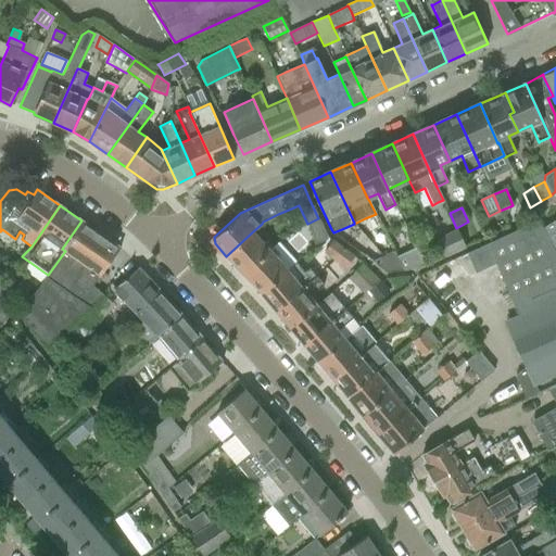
[(318,218),(307,224),(317,247),(327,238),(318,218)]
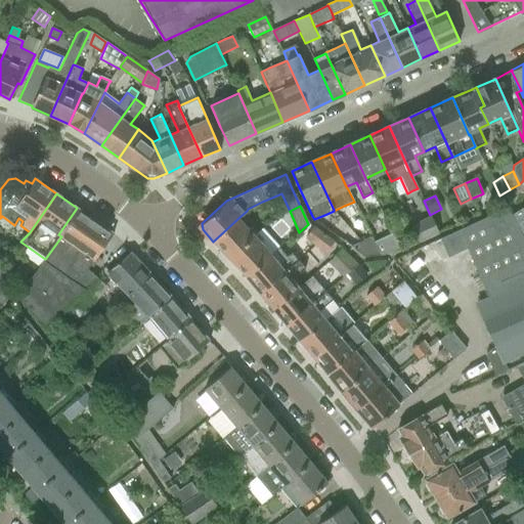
[(523,207),(512,215),(522,236),(523,235),(523,207)]
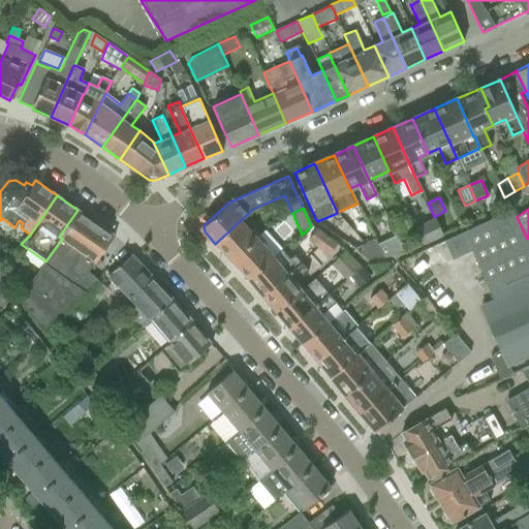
[(62,239),(45,261),(19,300),(45,334),(65,314),(78,302),(86,294),(97,280),(88,272),(95,262),(102,253),(114,236),(78,210),(59,237),(62,239)]
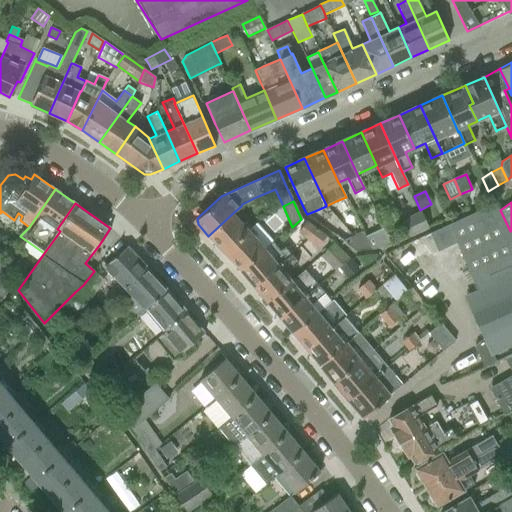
[(431,233),(430,233),(438,251),(456,243),(469,271),(478,290),(464,296),(483,339),(474,345),(484,367),(496,362),(493,356),(511,347),(511,230),(510,231),(500,210),(496,203),(495,204),(431,233)]
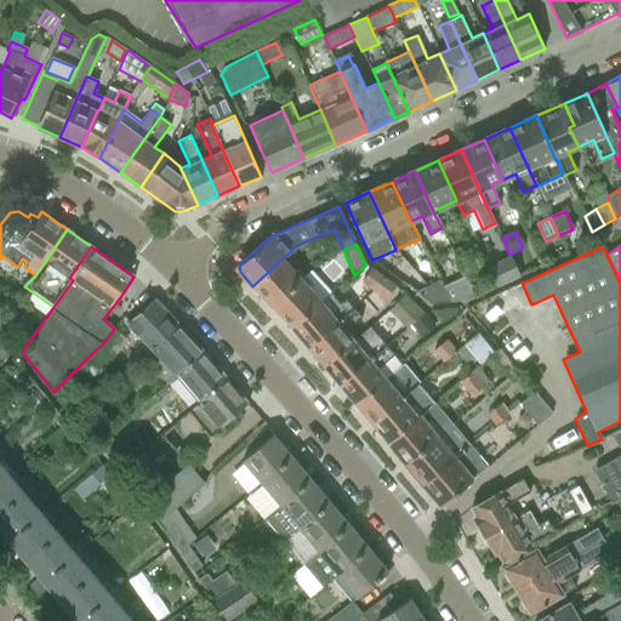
[(511,256),(488,267),(496,288),(520,277),(511,256)]
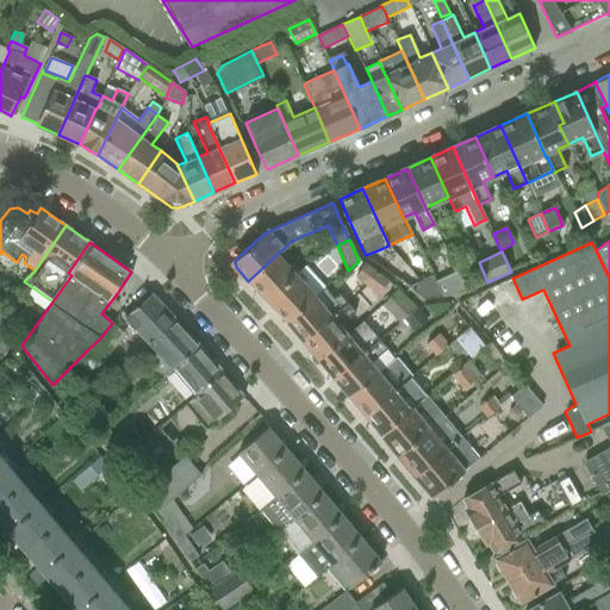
[(278,254),(248,281),(266,300),(297,272),(279,254),(279,253),(278,254)]
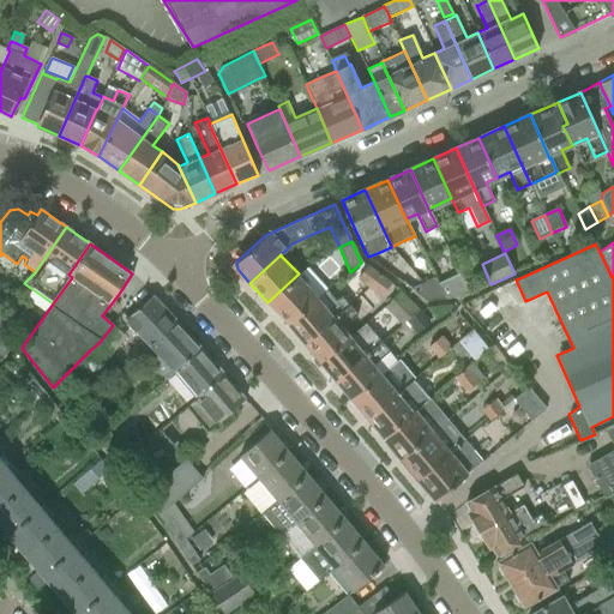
[(367,266),(357,280),(371,289),(380,275),(367,266)]
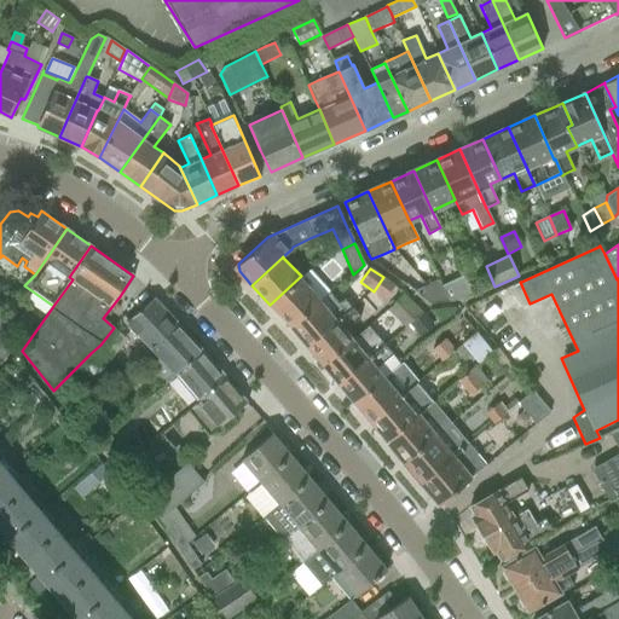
[(301,276),(270,305),(290,327),(322,299),(330,293),(310,270),(302,277),(301,276)]
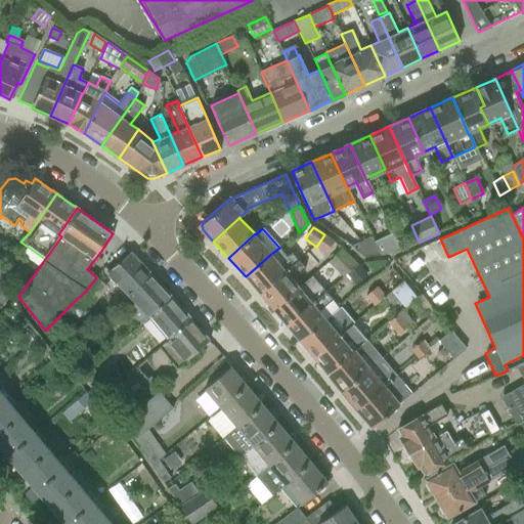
[(392,233),(374,242),(380,255),(385,255),(399,250),(392,233)]
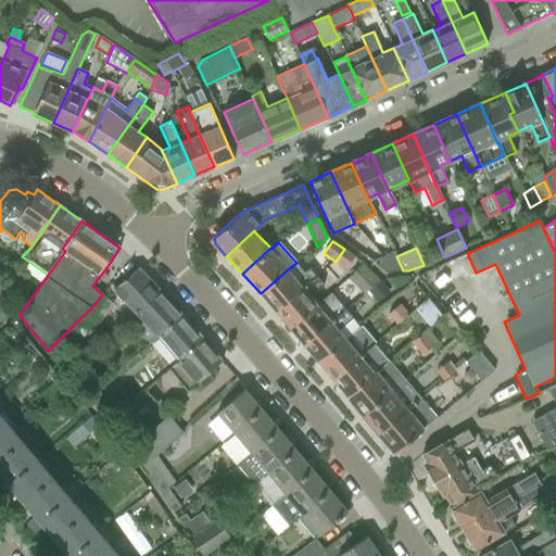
[(344,249),(336,262),(345,269),(355,256),(344,249)]
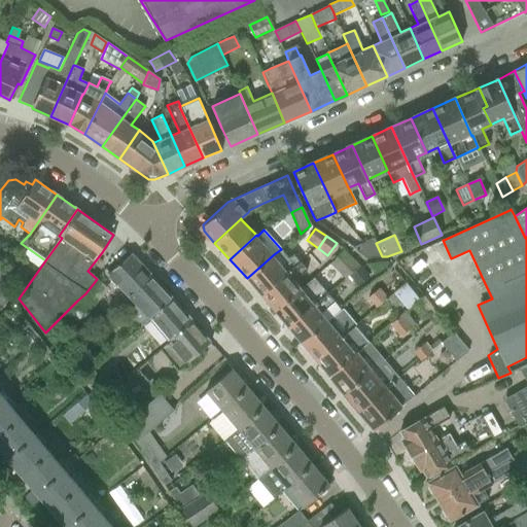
[(360,243),(352,247),(365,257),(382,256),(376,243),(373,237),(360,243)]
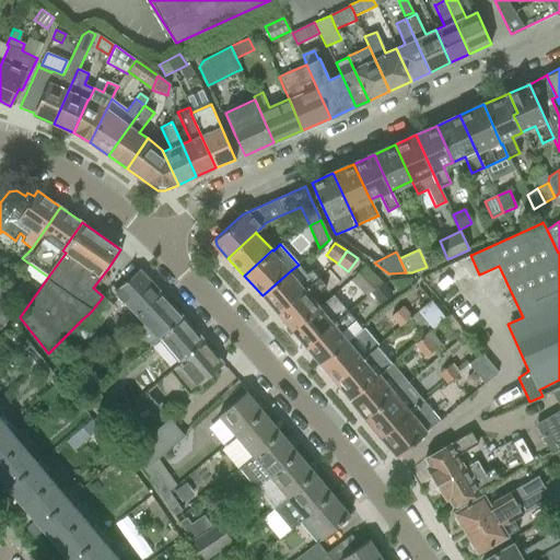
[(291,270),(263,295),(278,313),(318,279),(312,269),(306,273),(299,265),(291,270)]
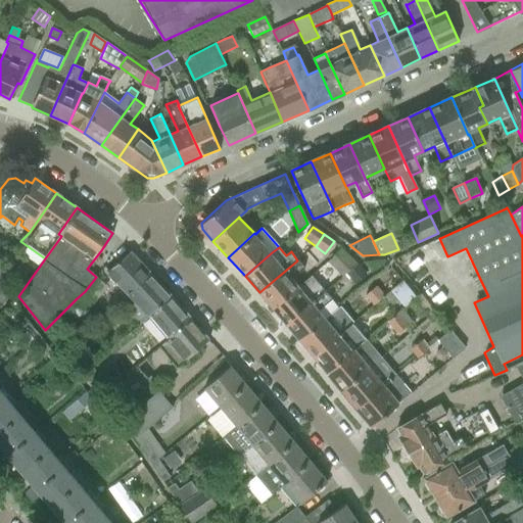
[(150,274),(130,251),(107,273),(128,295),(150,274)]
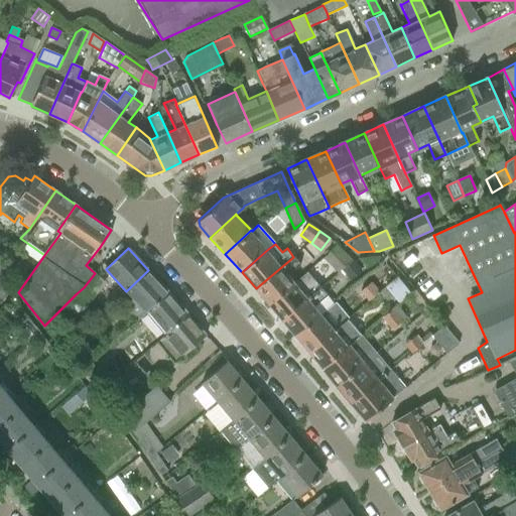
[(344,251),(333,261),(338,266),(334,269),(338,274),(342,270),(343,269),(353,261),(344,251)]
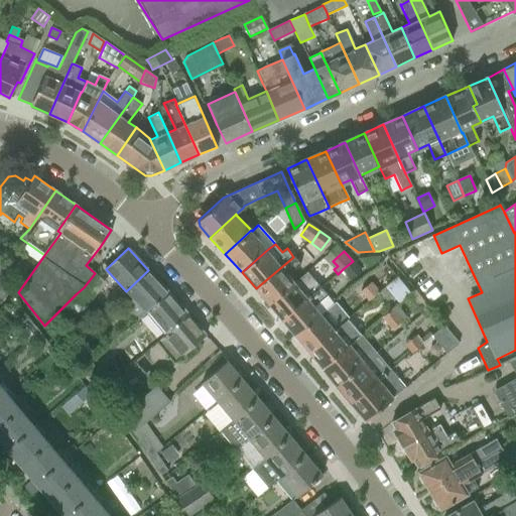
[(297,253),(293,257),(298,262),(302,259),(300,257),(297,253)]
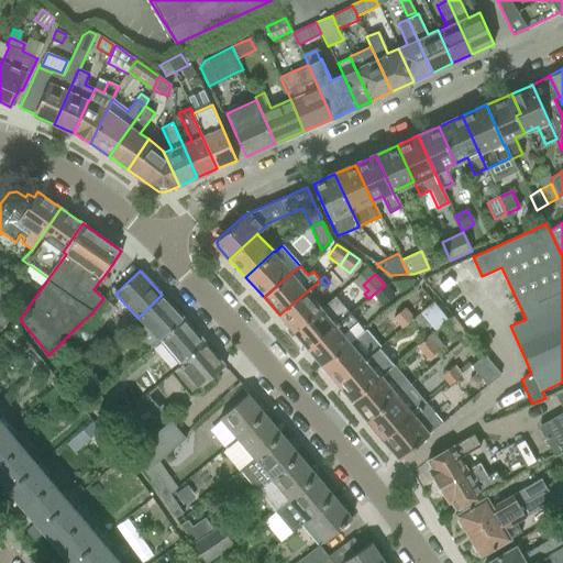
[(320,280),(279,315),(285,321),(294,332),(321,309),(313,299),(327,288),(326,286),(320,280)]
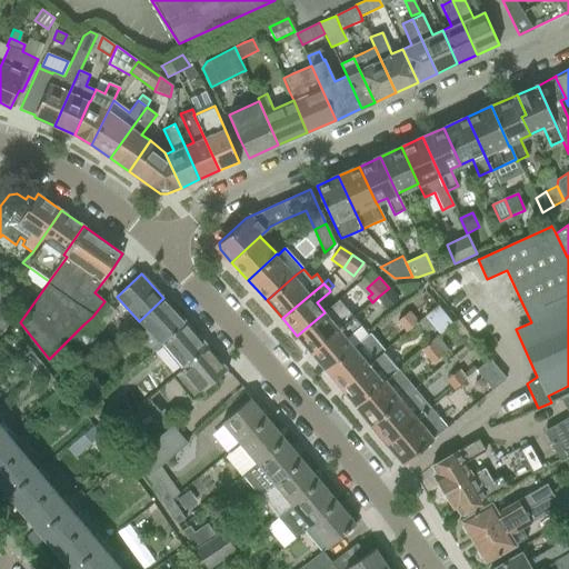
[(0,286),(0,303),(8,310),(17,299),(0,286)]
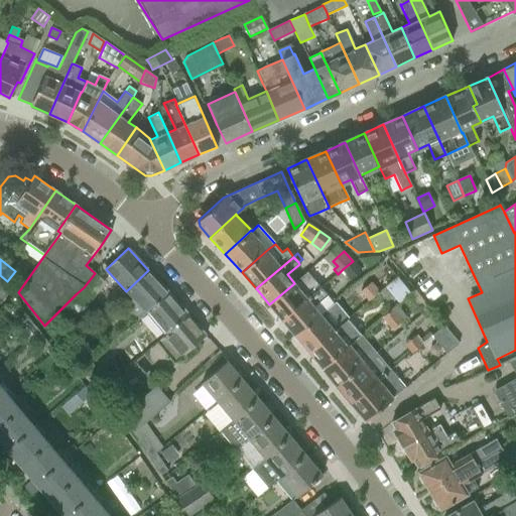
[(343,269),(342,270),(350,280),(361,270),(353,261),(343,269)]
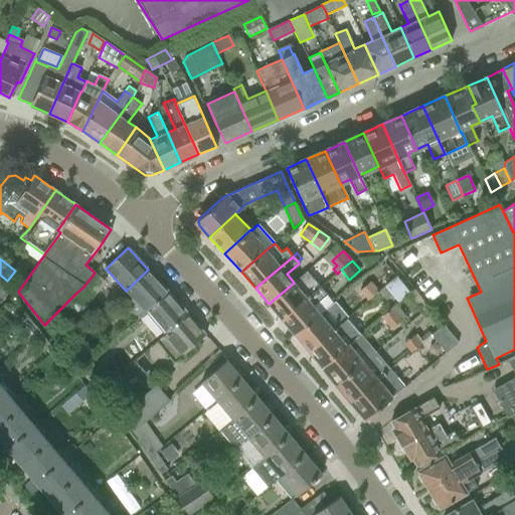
[(124,306),(137,320),(146,312),(169,292),(148,270),(126,291),(133,298),(124,306)]
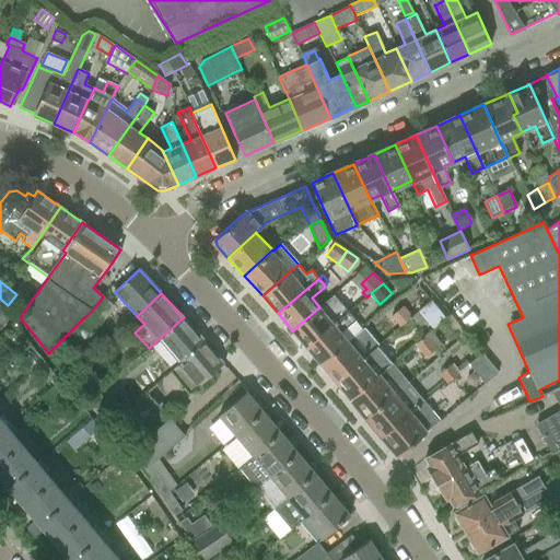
[(319,307),(292,330),(306,348),(348,313),(347,312),(340,304),(333,295),(329,300),(319,307)]
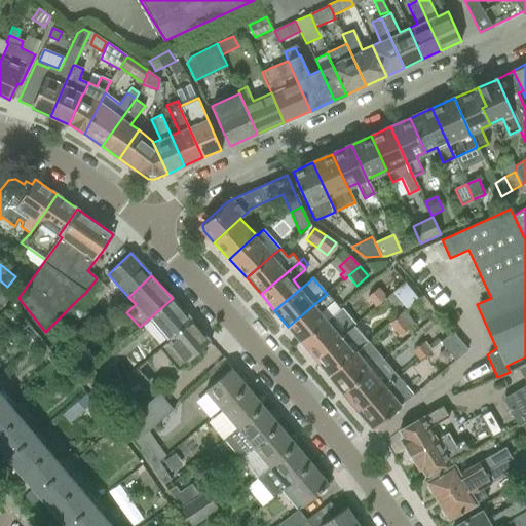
[(405,283),(391,293),(406,309),(418,299),(405,283)]
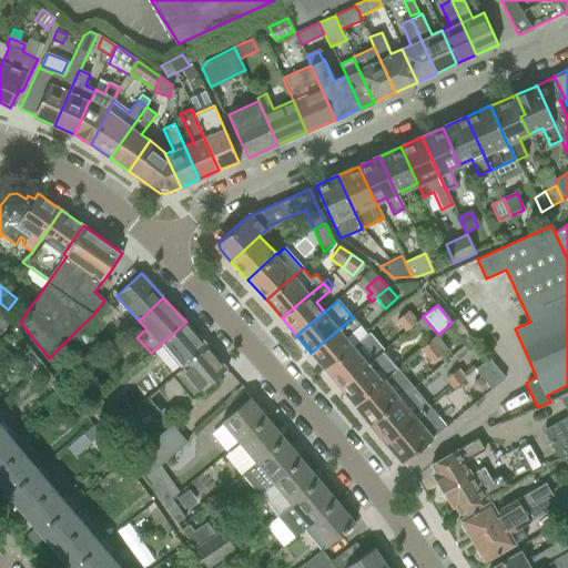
[(0,330),(1,331),(12,322),(0,311),(0,330)]
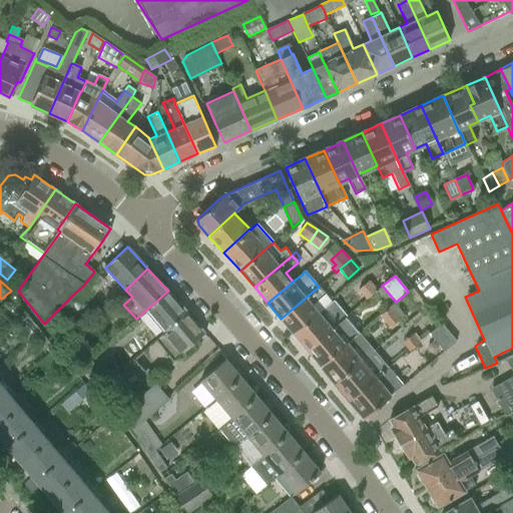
[(368,281),(358,291),(366,300),(376,291),(368,281)]
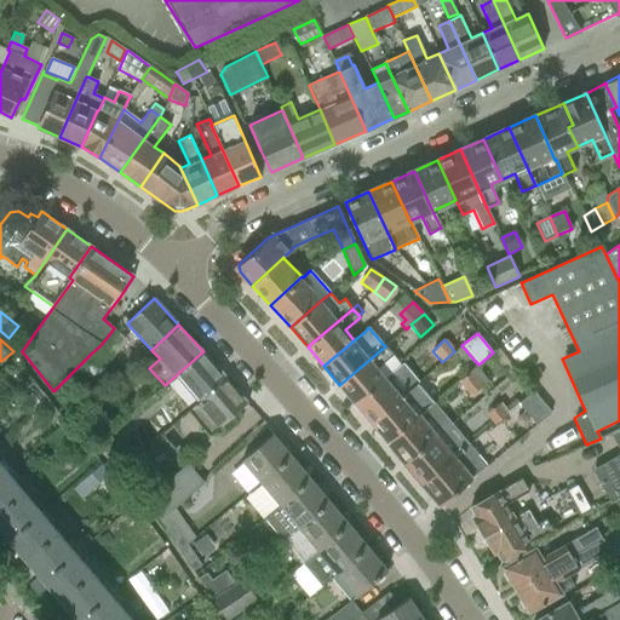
[(385,346),(339,385),(355,403),(385,378),(401,365),(394,356),(385,346)]
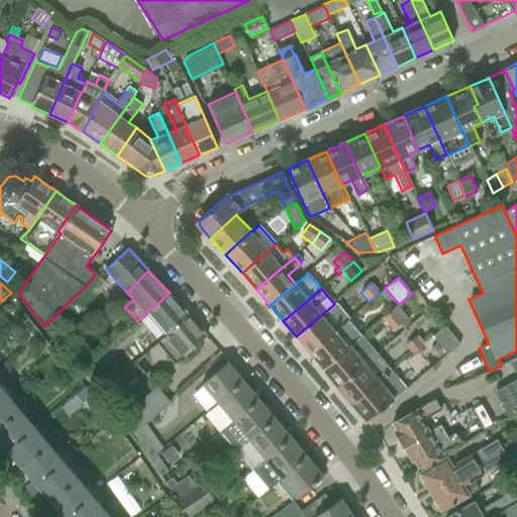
[(146,313),(145,314),(146,315),(148,318),(164,335),(165,334),(166,333),(188,314),(170,293),(146,313)]
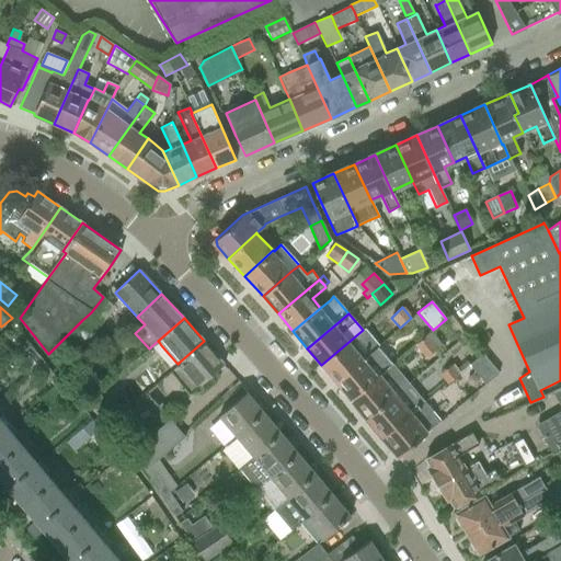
[(82,320),(69,333),(80,345),(93,331),(82,320)]
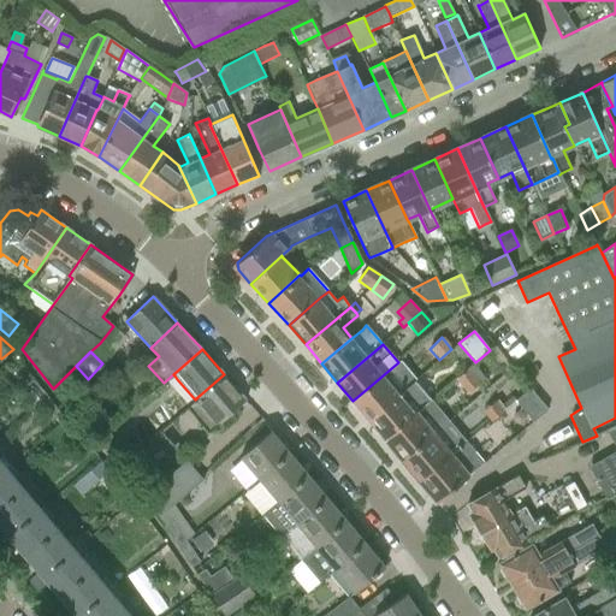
[(473,365),(456,379),(468,394),(485,378),(473,365)]
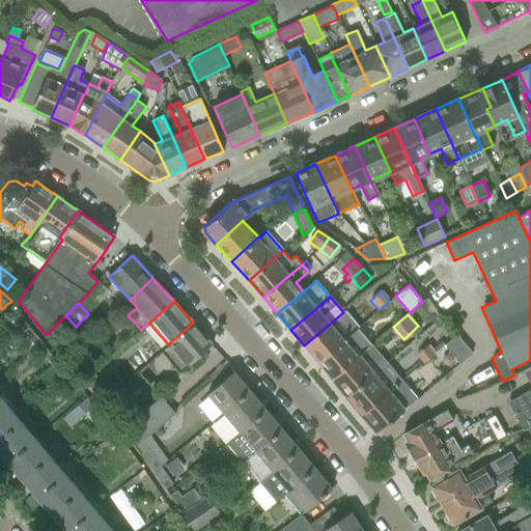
[(115,317),(105,327),(114,336),(124,327),(115,317)]
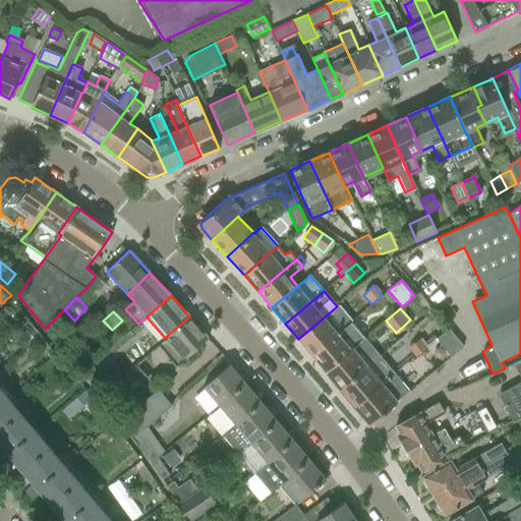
[(298,339),(311,354),(350,323),(343,314),(331,326),(324,317),(298,339)]
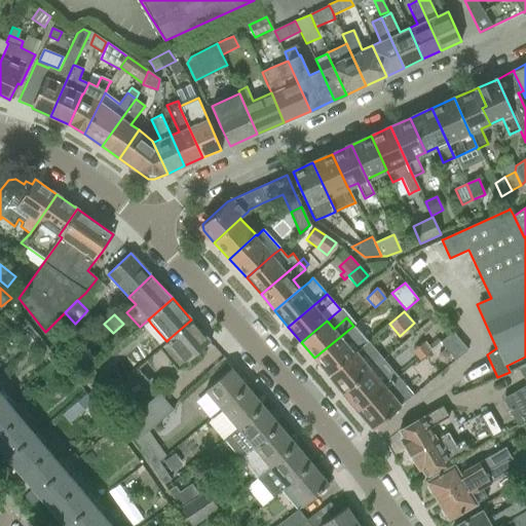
[(191,320),(167,340),(177,350),(167,358),(178,369),(210,342),(205,337),(191,320)]
